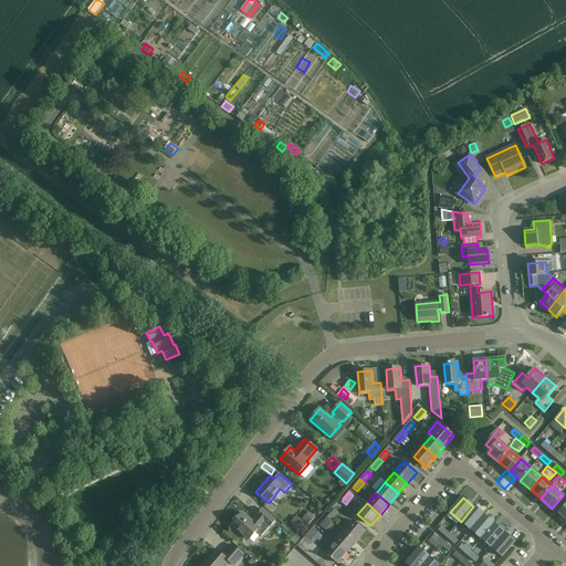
[(484,515),(473,506),(461,522),(471,531),(484,515)]
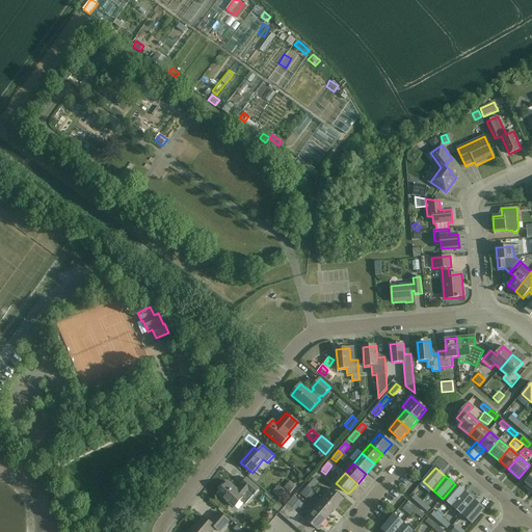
[(254,495),(259,489),(246,478),(241,484),(242,484),(237,490),(228,482),(218,494),(235,507),(241,500),(245,504),(254,495)]
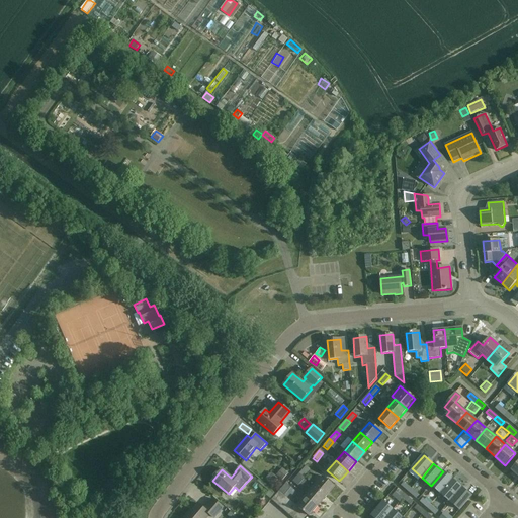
[(299,473),(304,478),(310,469),(306,466),(299,473)]
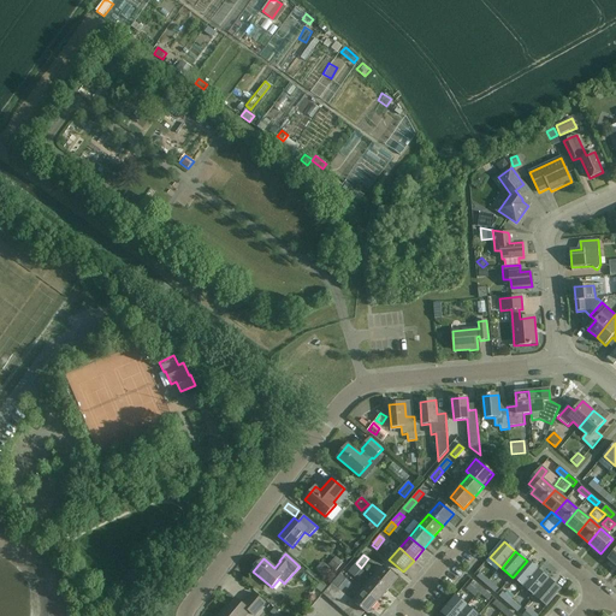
[(336,572),(343,563),(336,557),(329,564),(336,572)]
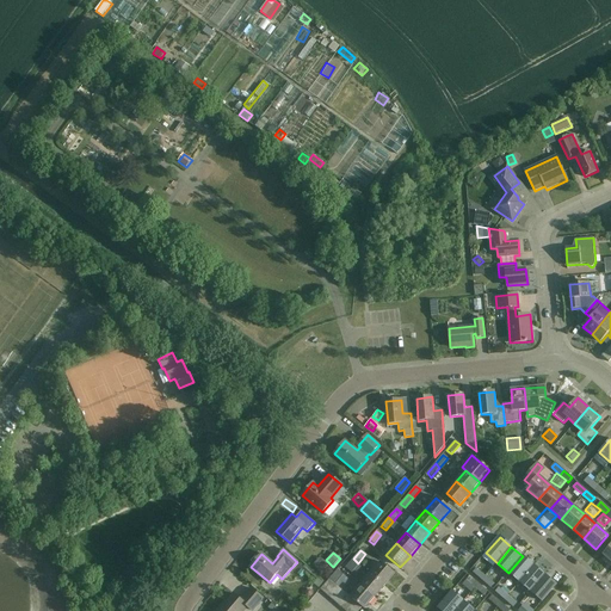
[(508,573),(519,582),(534,566),(523,556),(508,573)]
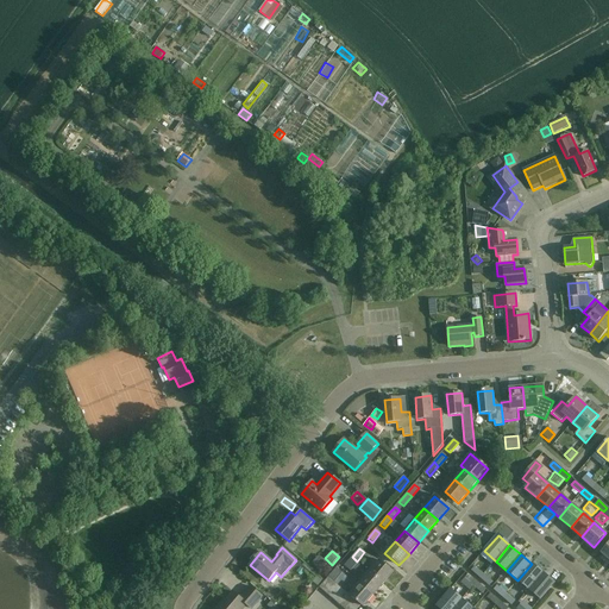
[(326,560),(320,556),(313,563),(319,567),(326,560)]
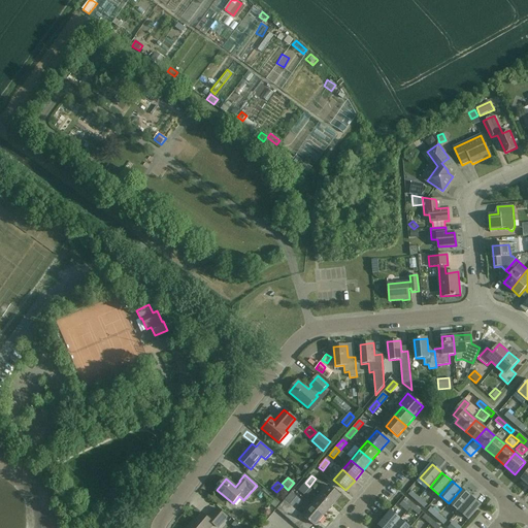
[(309,487),(305,483),(298,491),(302,494),(309,487)]
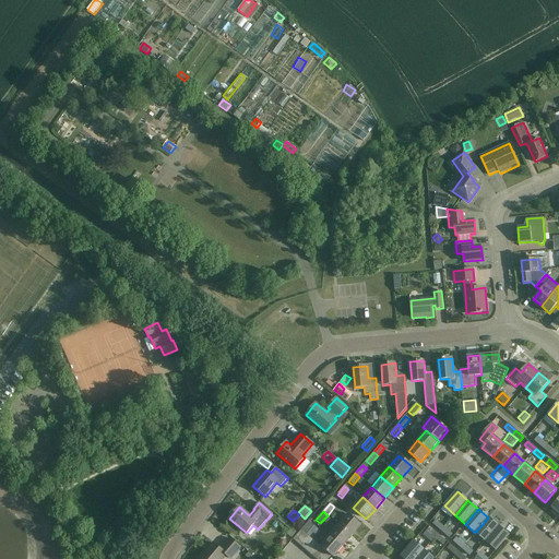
[(347,514),(339,525),(352,536),(360,525),(347,514)]
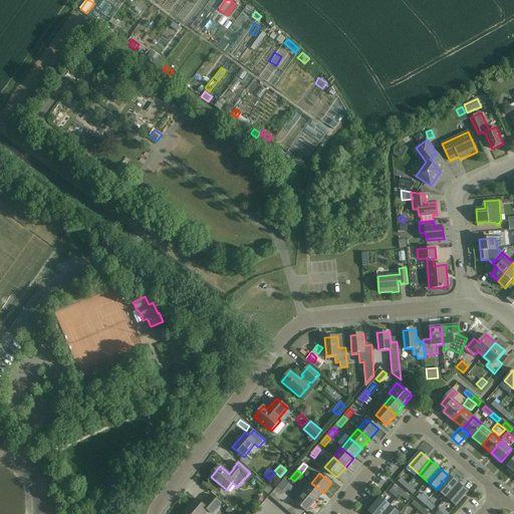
[(449,476),(437,490),(447,498),(458,484),(449,476)]
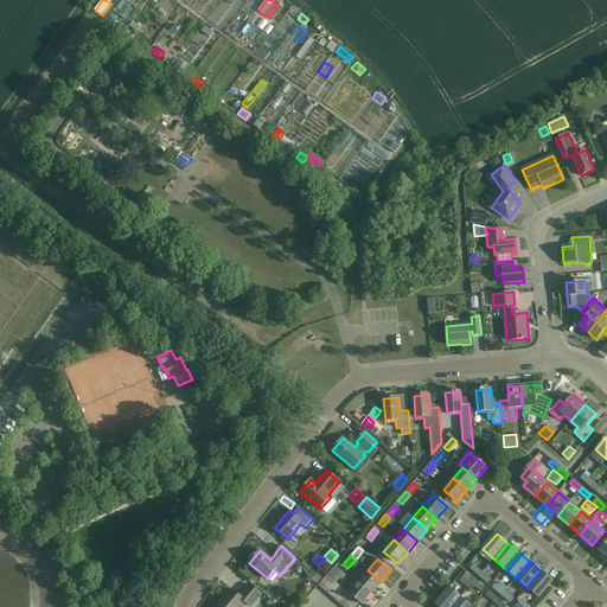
[(479,576),(483,573),(473,564),(470,569),(479,576)]
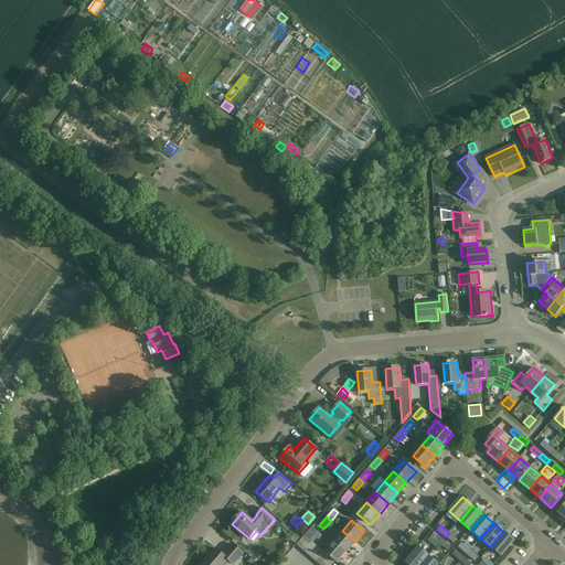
[(308,539),(310,540),(316,533),(311,529),(305,535),(308,539)]
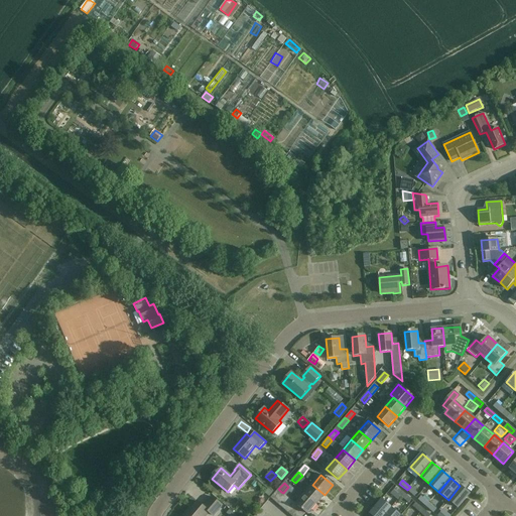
[(315,505),(325,495),(312,485),(304,495),(315,505)]
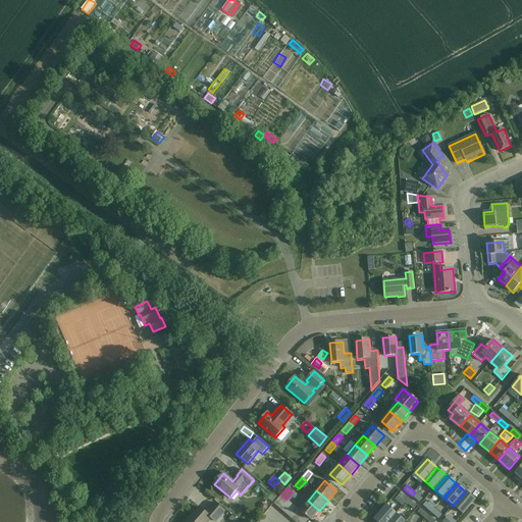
[(475,500),(465,491),(454,506),(463,514),(475,500)]
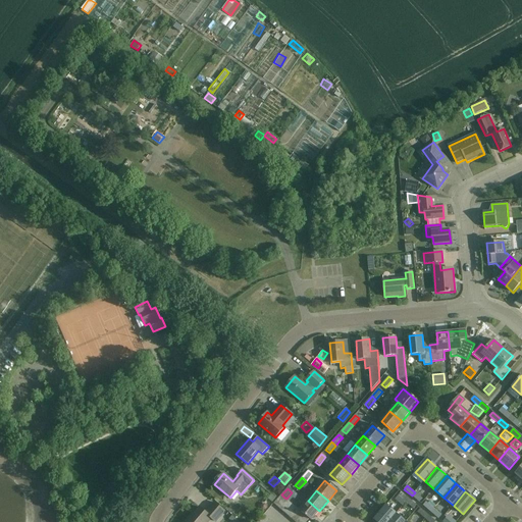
[(399,496),(406,503),(409,499),(402,492),(399,496)]
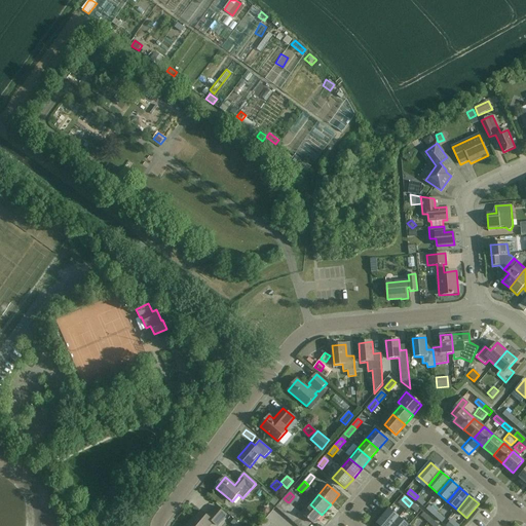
[(425,502),(418,496),(415,499),(422,506),(425,502)]
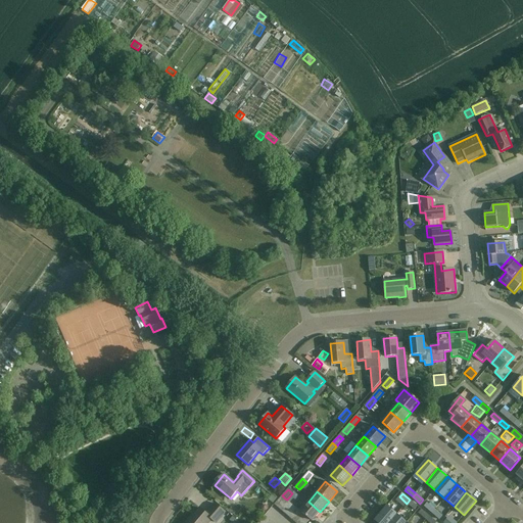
[(274,505),(279,509),(287,500),(285,498),(282,495),(274,505)]
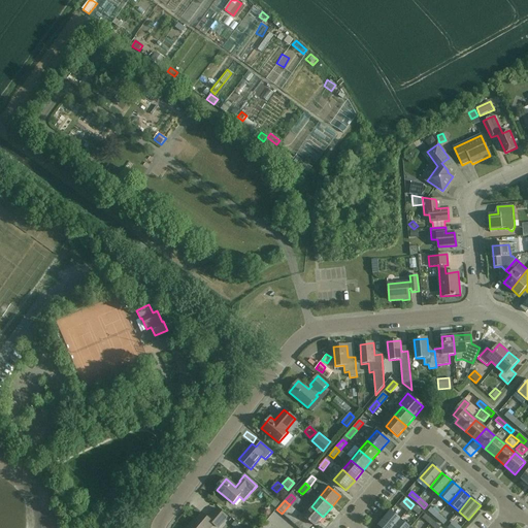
[(274,501),(271,504),(276,509),(279,505),(274,501)]
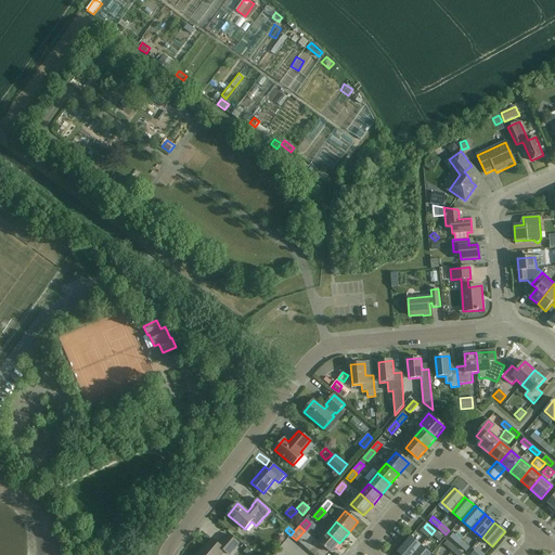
[(307,532),(305,530),(296,540),(300,544),(309,534),(307,532)]
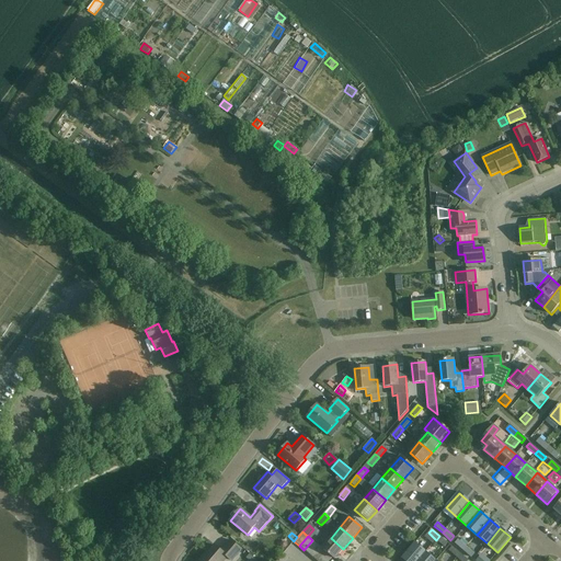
[(439,536),(436,540),(445,547),(448,542),(439,536)]
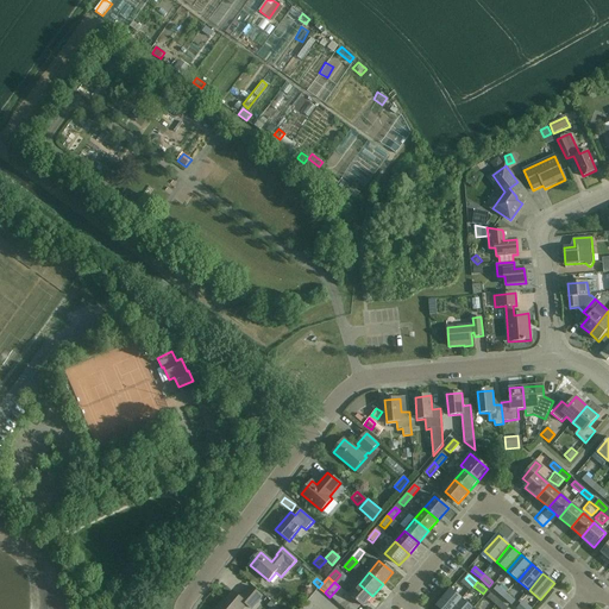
[(356,601),(360,606),(363,608),(372,596),(359,584),(350,596),(356,601)]
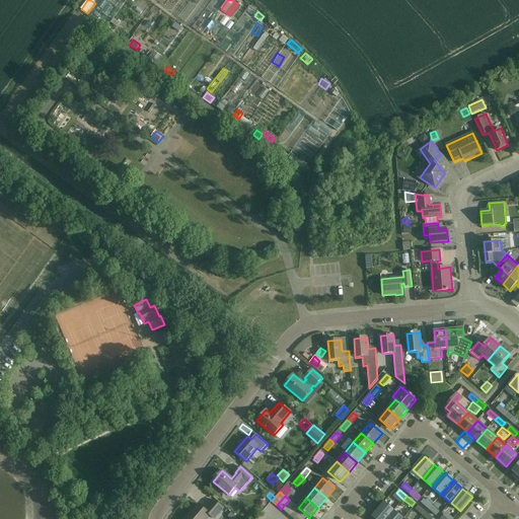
[(421,503),(428,509),(432,506),(424,499),(421,503)]
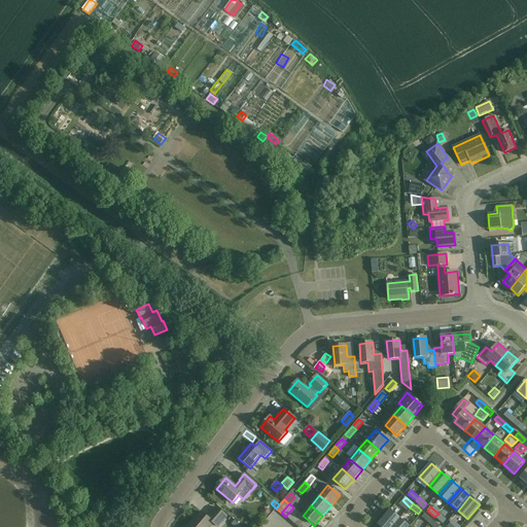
[(218,526),(226,517),(217,507),(208,518),(202,513),(191,524),(190,523),(186,526),(210,526),(213,523),(218,526)]
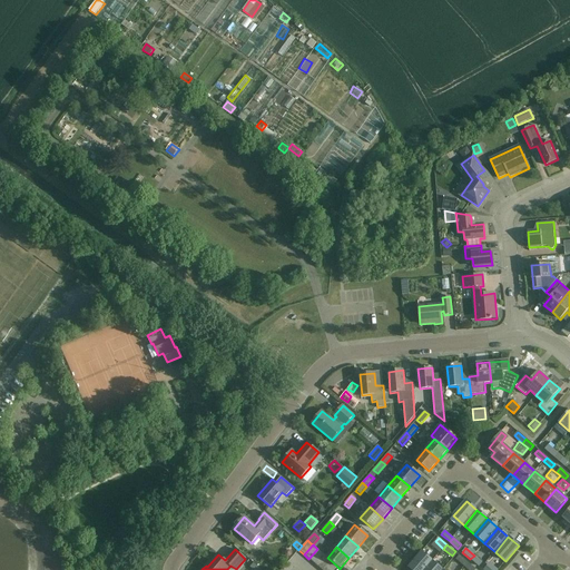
[(308,559),(314,563),(323,553),(317,549),(308,559)]
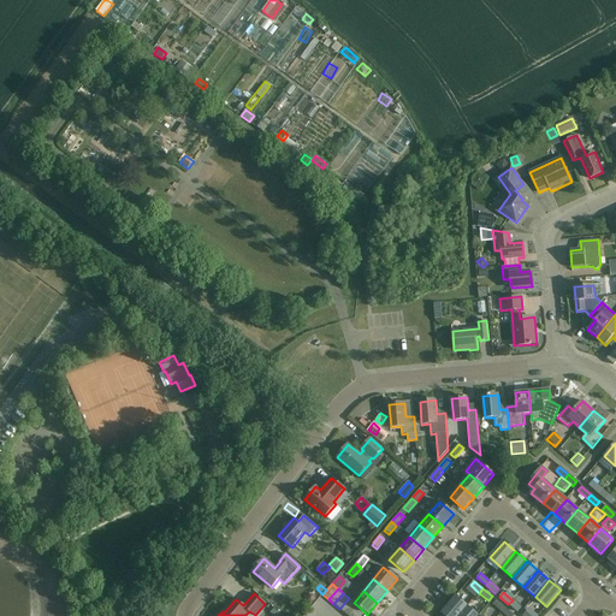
[(442,612),(445,615),(458,615),(467,606),(456,597),(442,612)]
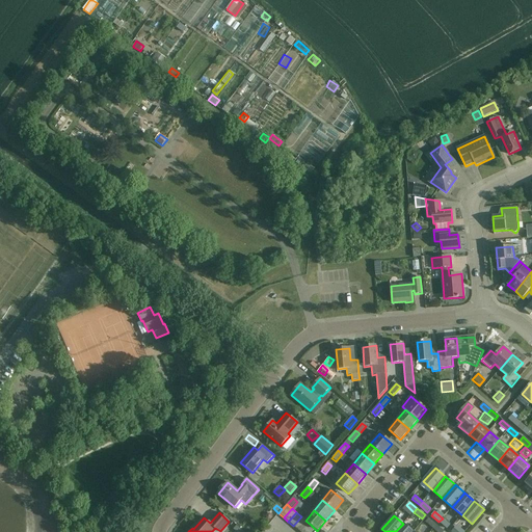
[(306,521),(301,516),(293,526),(297,530),(306,521)]
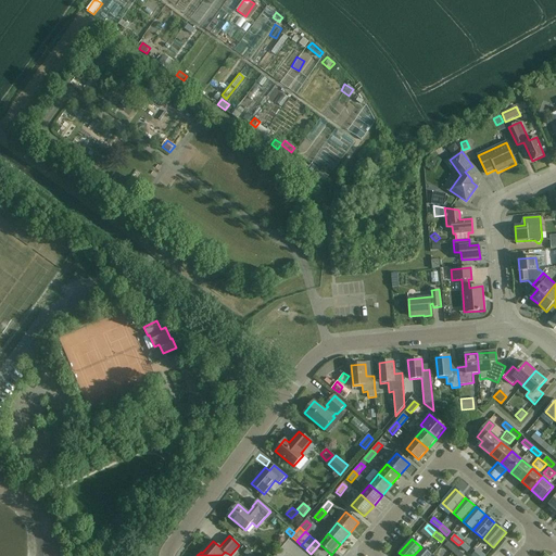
[(444,545),(453,553),(456,548),(447,542),(444,545)]
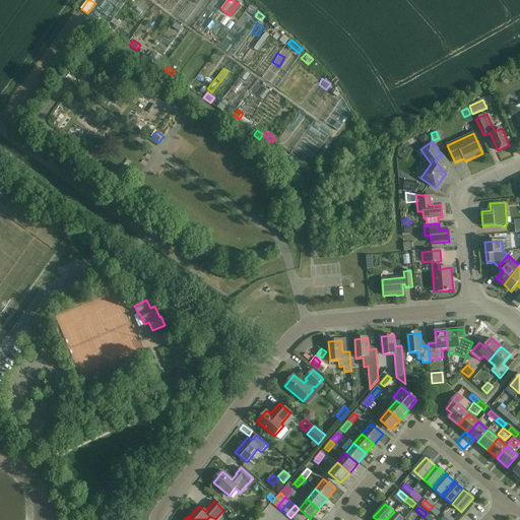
[(440,513),(433,507),(429,510),(437,517),(440,513)]
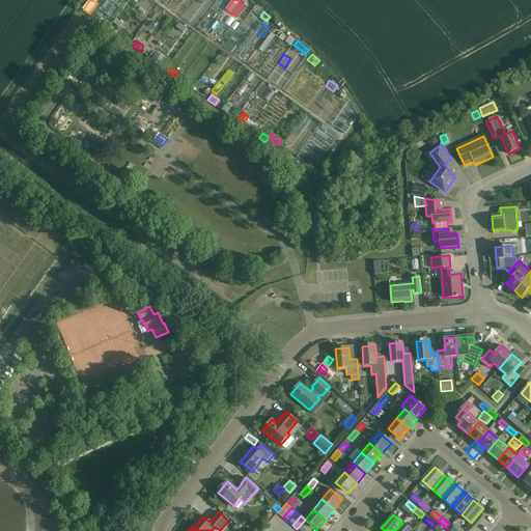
[(297,529),(299,530),(303,530),(310,524),(305,520),(297,529)]
